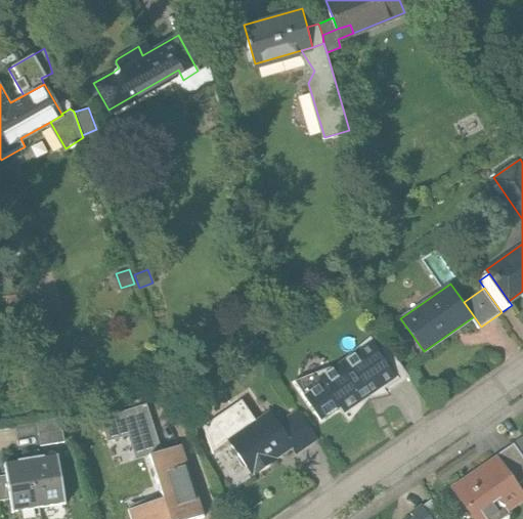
[(332,368),(294,380),(321,422),(339,408),(343,414),(383,385),(395,378),(378,351),(369,339),(357,349),(332,368)]
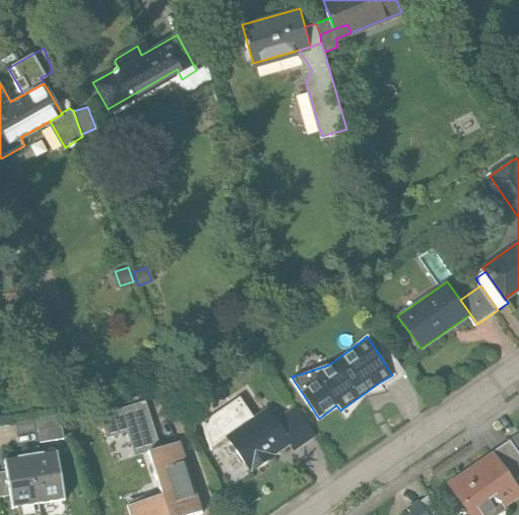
[(385,341),(375,348),(392,375),(380,382),(385,389),(407,375),(385,341)]
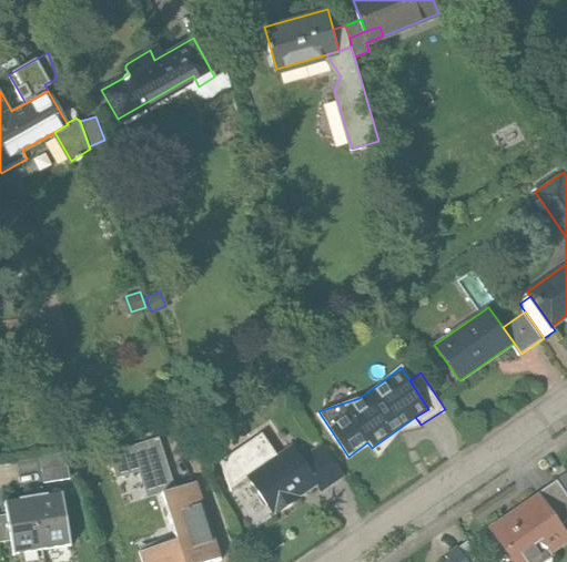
[(276,455),(261,435),(220,461),(231,491),(251,481),(246,476),(276,455)]
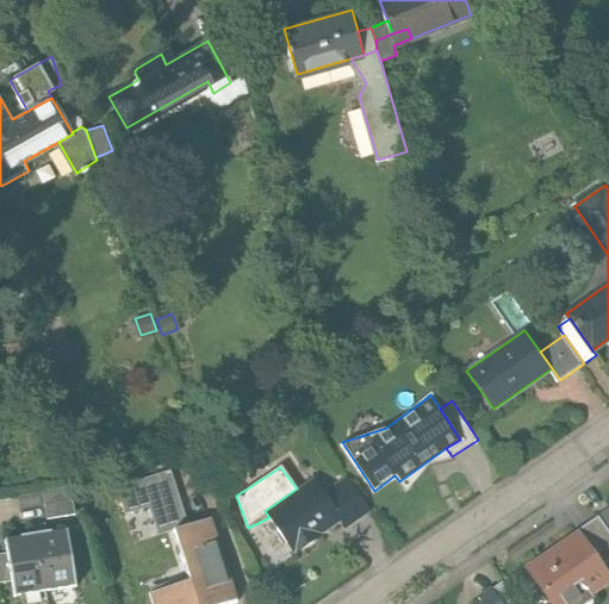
[(173,471),(119,486),(126,511),(153,504),(161,531),(175,527),(188,523),(173,471)]
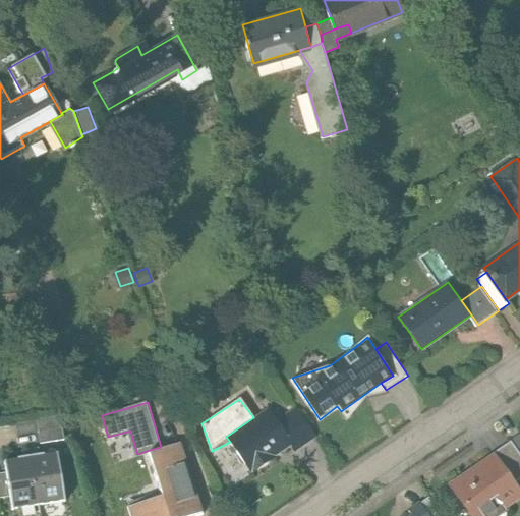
[(295,407),(275,420),(290,444),(295,450),(314,437),(295,407)]
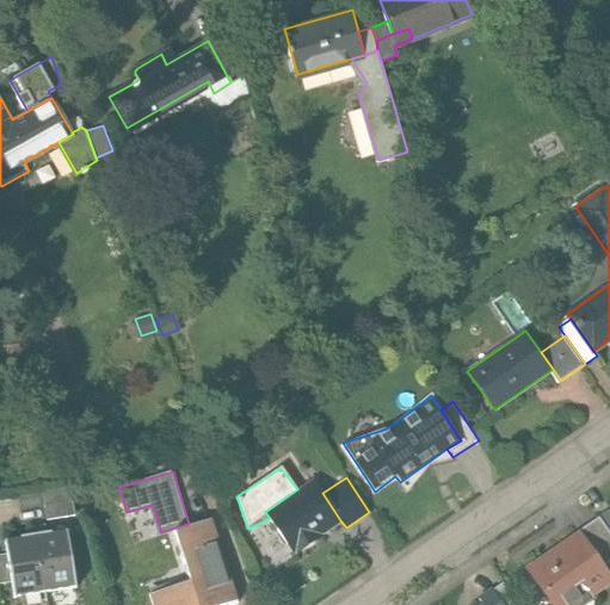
[(270,518),(294,553),(340,520),(322,493),(313,480),(297,489),(265,512),(270,518)]
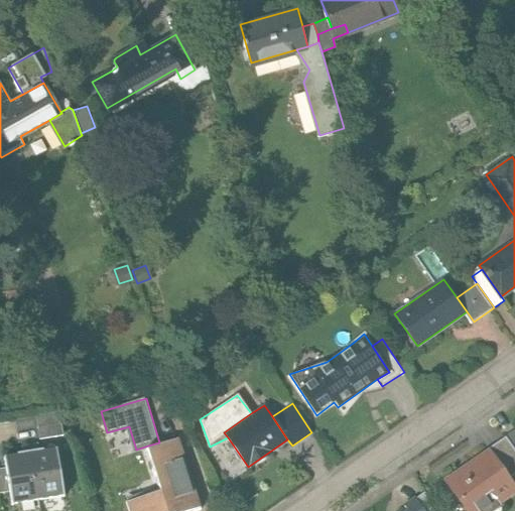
[(35,414),(37,424),(59,420),(57,410),(35,414)]
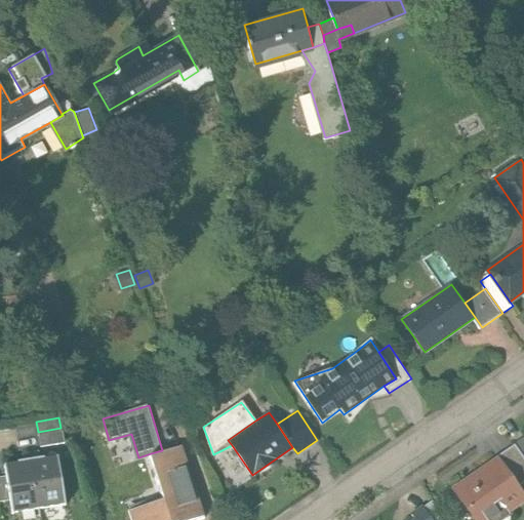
[(38,432),(40,444),(64,440),(61,428),(38,432)]
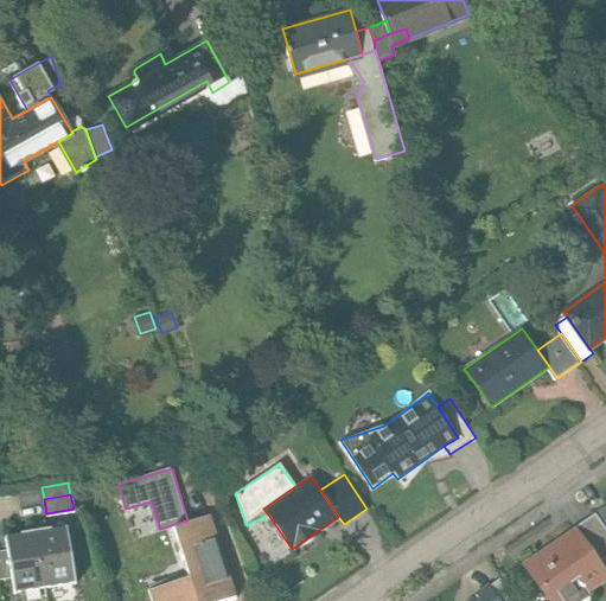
[(605,504),(594,512),(594,513),(605,530),(605,504)]
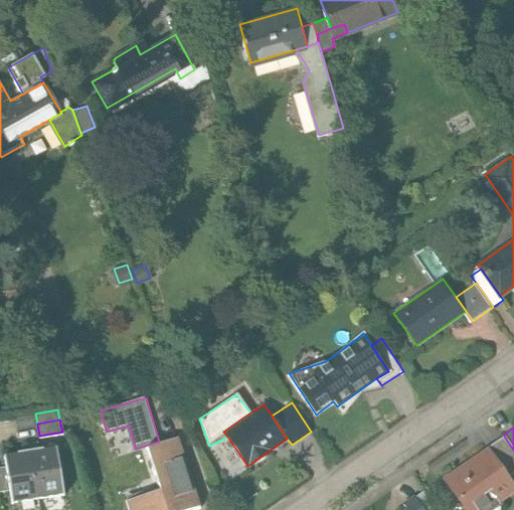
[(159,442),(148,445),(161,488),(127,498),(130,509),(171,509),(198,502),(178,436),(159,442)]
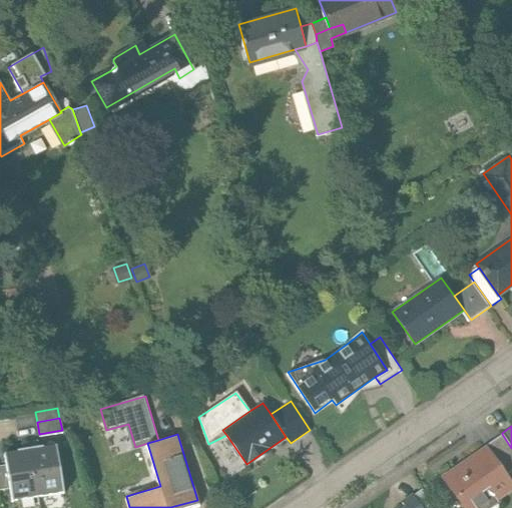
[(482,448),(484,452),(486,455),(487,454),(503,477),(511,471),(511,448),(502,434),(482,448)]
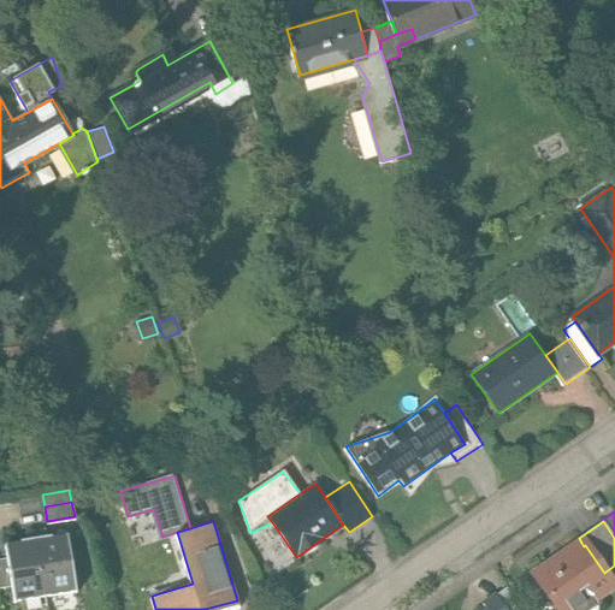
[(70,533),(39,538),(48,593),(78,588),(70,533)]
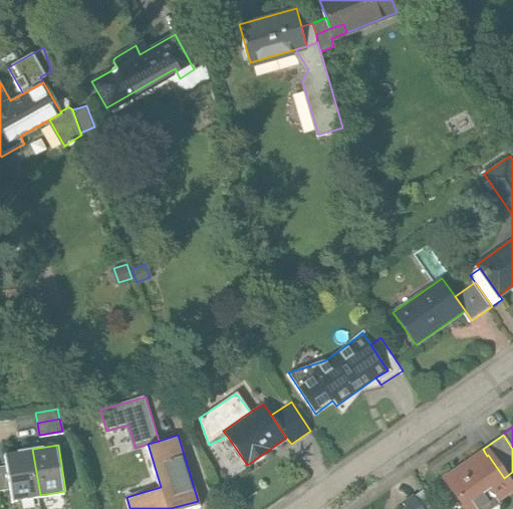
[(14,499),(40,495),(32,449),(7,453),(8,463),(12,487),(14,499)]
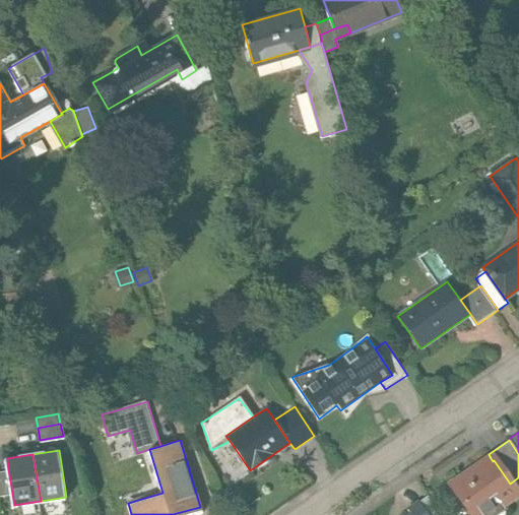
[(491,458),(450,486),(456,496),(458,496),(470,514),(484,514),(516,494),(510,484),(494,460),(493,461),(491,458)]
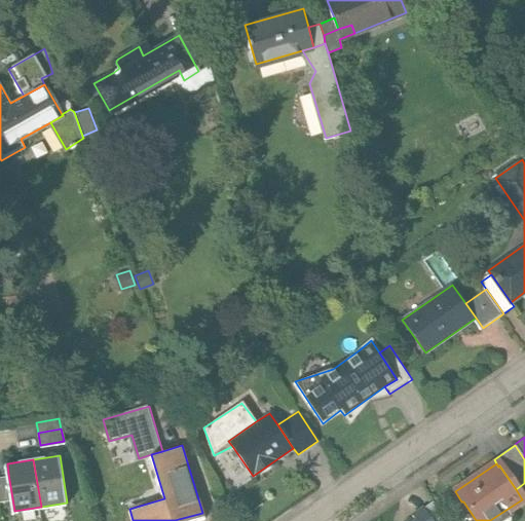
[(8,474),(0,474),(0,499),(12,498),(8,474)]
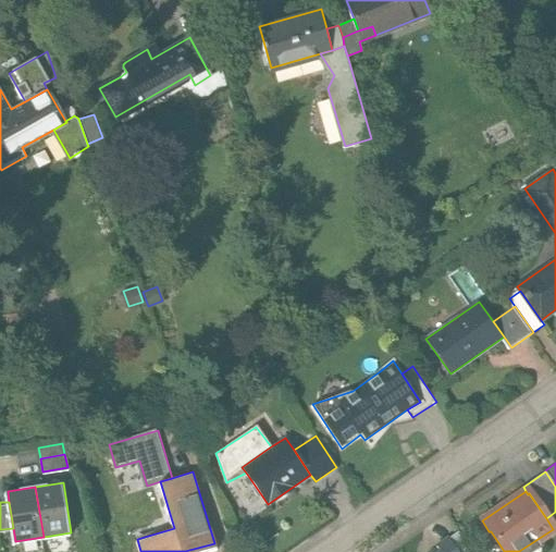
[(435,546),(440,551),(457,551),(448,537),(435,546)]
